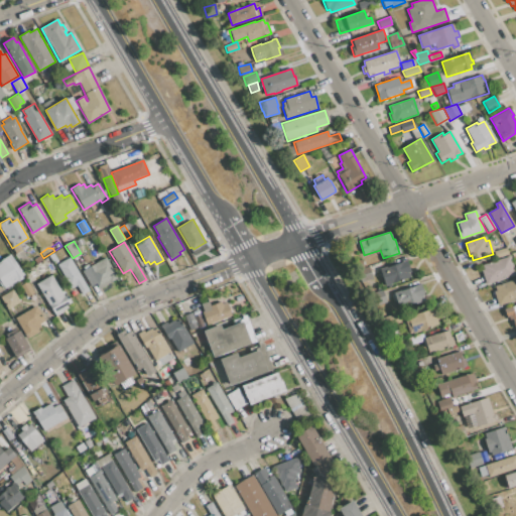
[(496,258),(494,252),(507,248),(509,254),(496,258)]
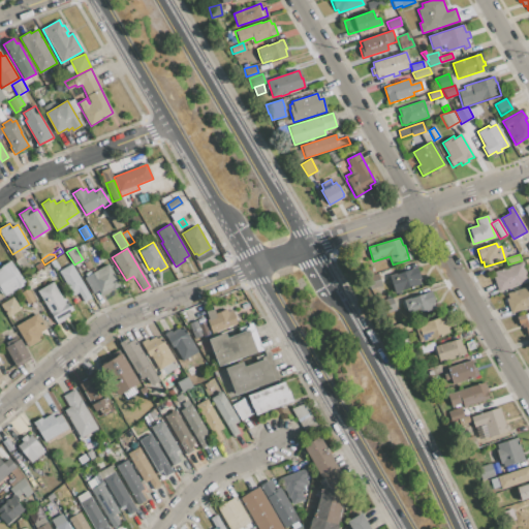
[(50,262),(55,259),(59,268),(55,271),(50,262)]
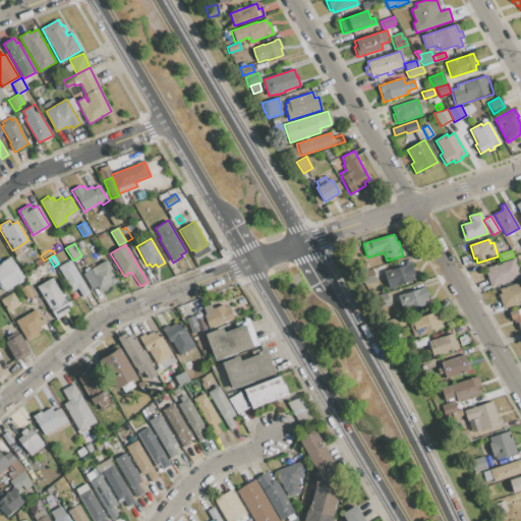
[(0,263),(10,256),(16,267),(17,267),(24,278),(22,280),(22,281),(18,284),(17,283),(4,291),(3,289),(1,290),(0,288),(0,263)]
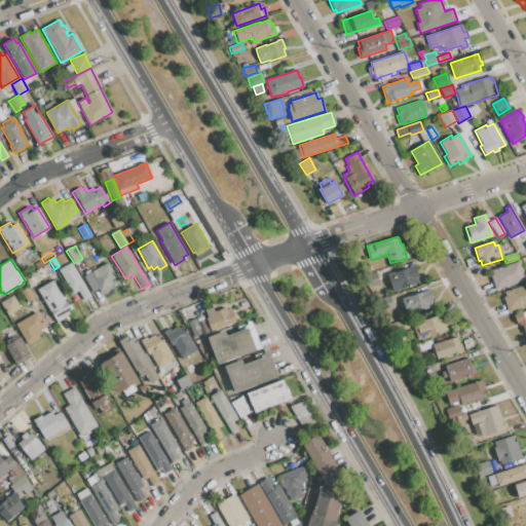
[(42,265),(36,268),(33,262),(38,259),(42,265)]
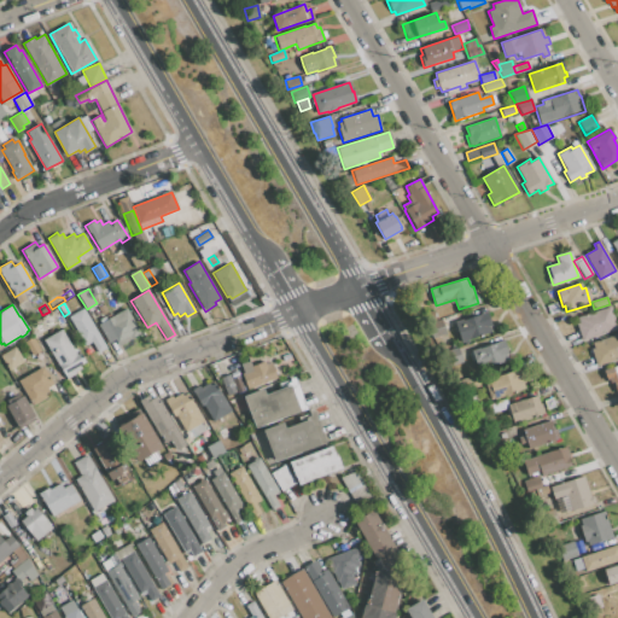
[(138,326),(141,333),(118,347),(115,339),(109,343),(98,325),(126,308),(138,326)]
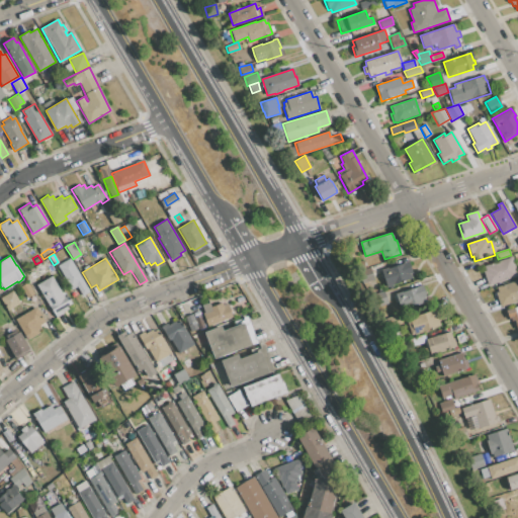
[(512,263),(514,262),(517,276),(489,286),(484,272),(488,271),(486,265),(510,258),(512,263)]
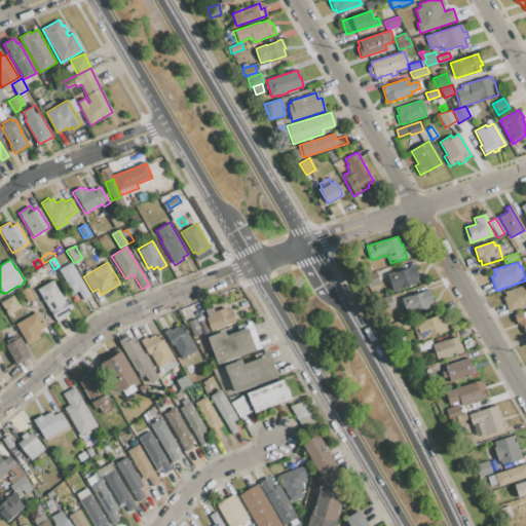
[(78,291),(73,294),(59,270),(71,263),(90,296),(83,300),(78,291)]
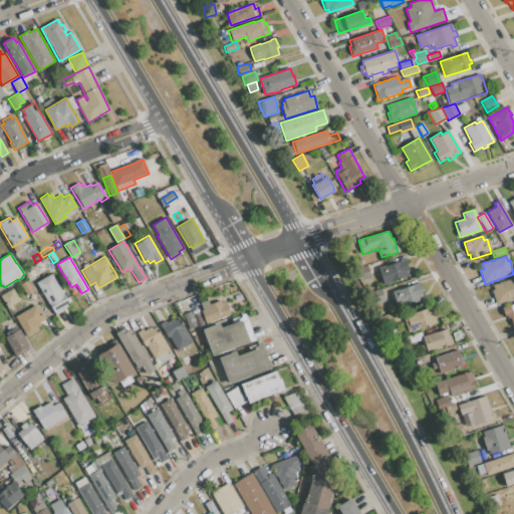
[(379,275),(370,278),(366,266),(377,262),(379,268),(406,260),(411,276),(383,285),(379,275)]
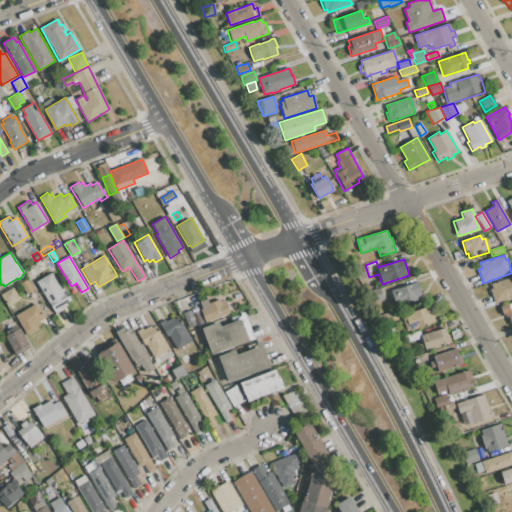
[(62,310),(56,313),(36,281),(50,273),(63,293),(66,292),(71,299),(65,303),(67,305),(61,308),(62,310)]
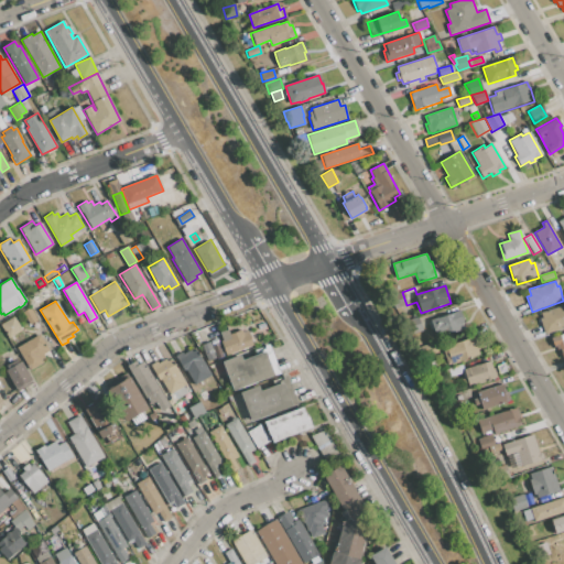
[(541,313),(563,305),(563,327),(545,334),(541,321),(543,320),(541,313)]
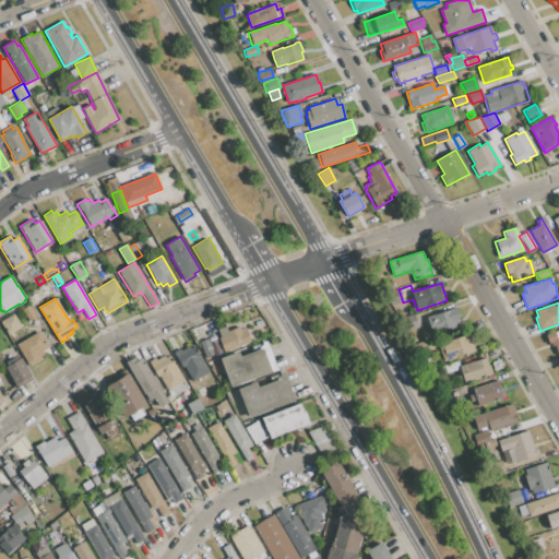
[(30,305),(36,317),(28,321),(22,309),(30,305)]
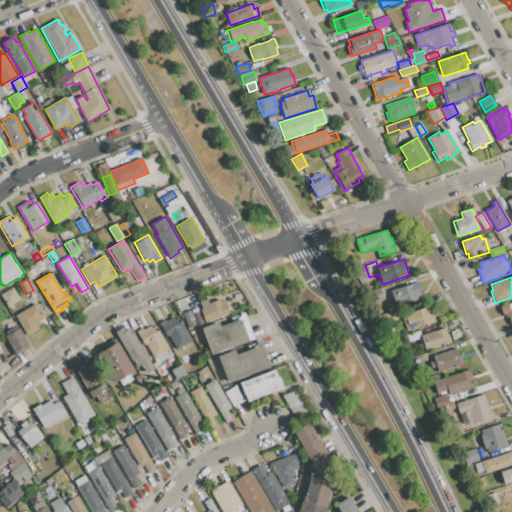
[(417,282),(422,298),(407,303),(405,298),(394,302),(391,291),(417,282)]
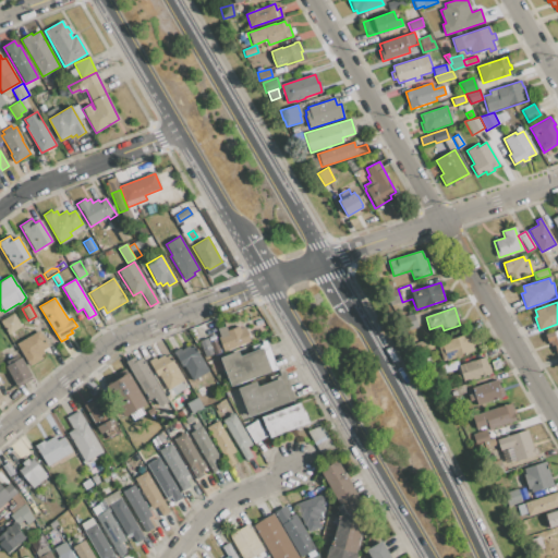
[(8,335),(0,322),(14,313),(22,326),(8,335)]
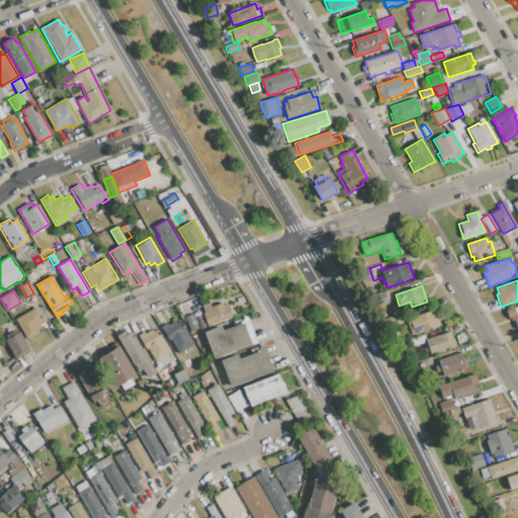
[(387,304),(378,307),(374,293),(383,290),(387,304)]
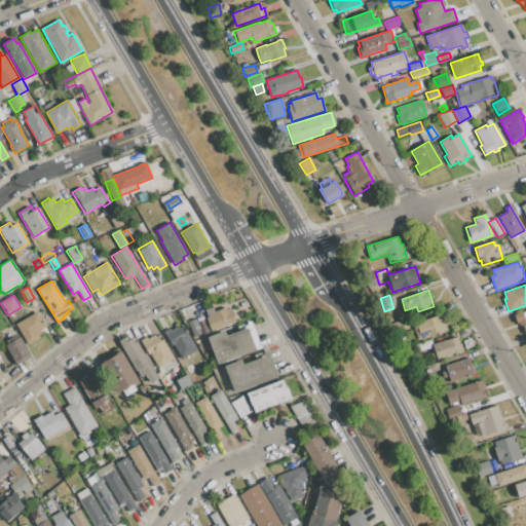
[(231,308),(236,322),(212,332),(207,318),(208,318),(204,310),(213,307),(214,312),(226,307),(227,310),(231,308)]
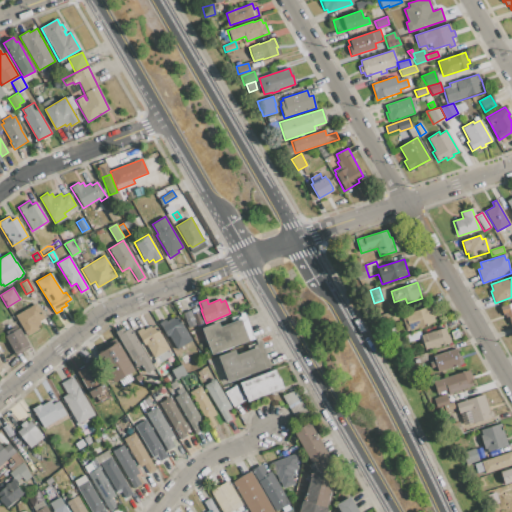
[(511,302),(511,326),(509,316),(505,317),(501,306),(511,302)]
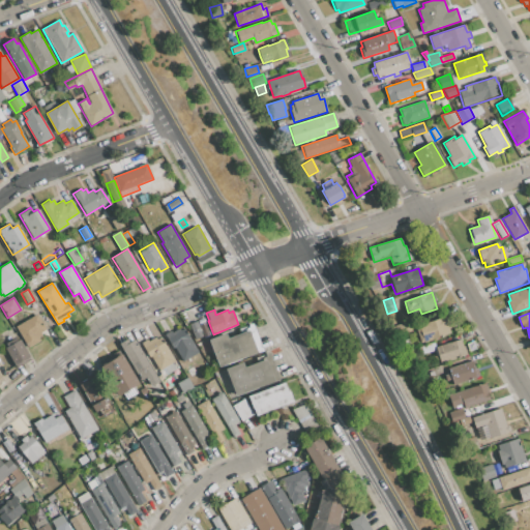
[(40,341),(29,348),(16,326),(36,314),(46,329),(39,332),(41,335),(38,337),(40,341)]
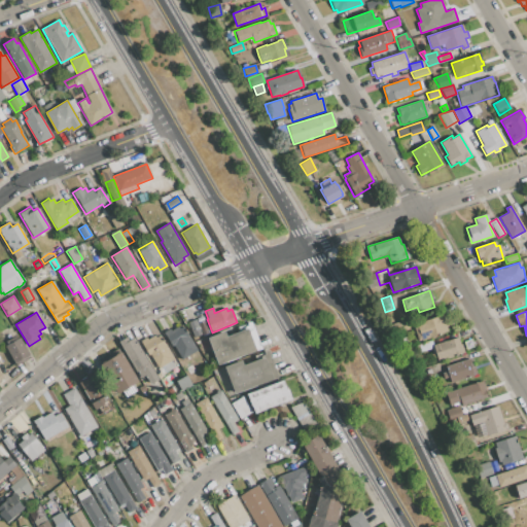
[(446,326),(447,330),(418,340),(413,324),(444,315),(448,326),(446,326)]
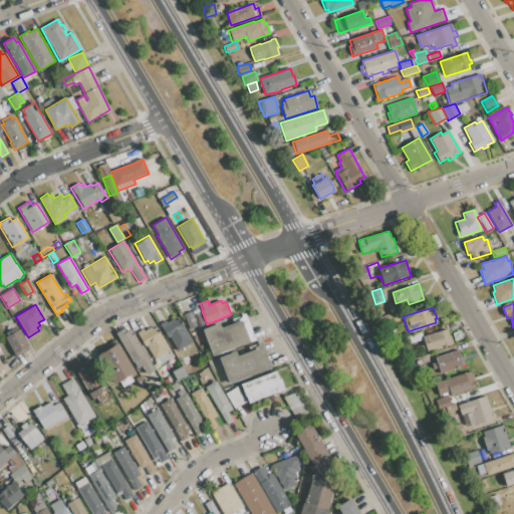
[(191,311),(197,327),(189,329),(184,314),(191,311)]
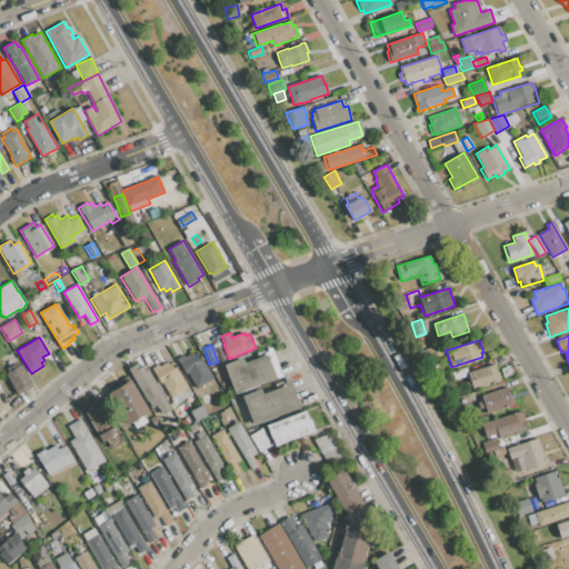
[(441,356),(425,361),(421,350),(438,346),(441,356)]
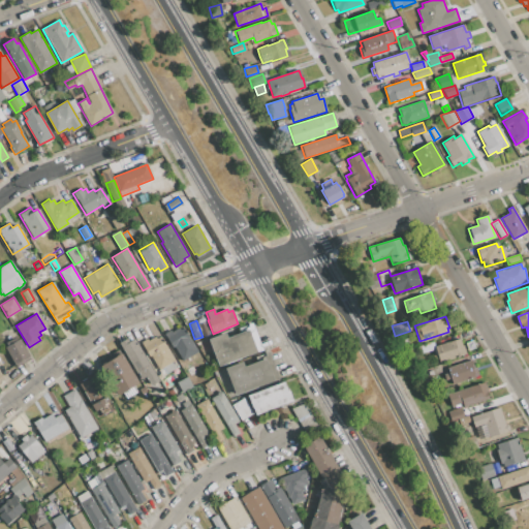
[(183,360),(175,346),(173,346),(165,333),(170,331),(172,333),(179,328),(180,330),(184,328),(197,351),(183,360)]
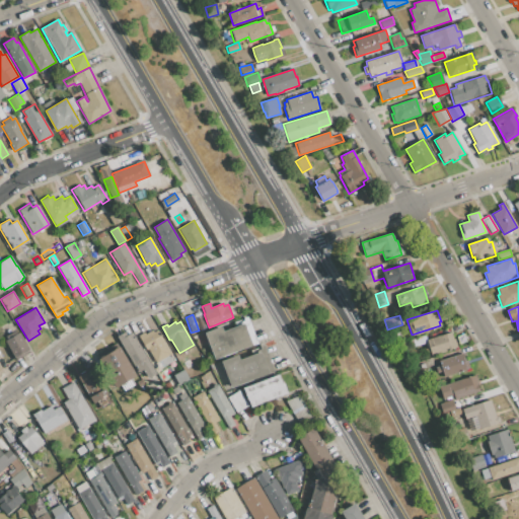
[(215,360),(205,332),(222,326),(224,331),(248,322),(256,344),(215,360)]
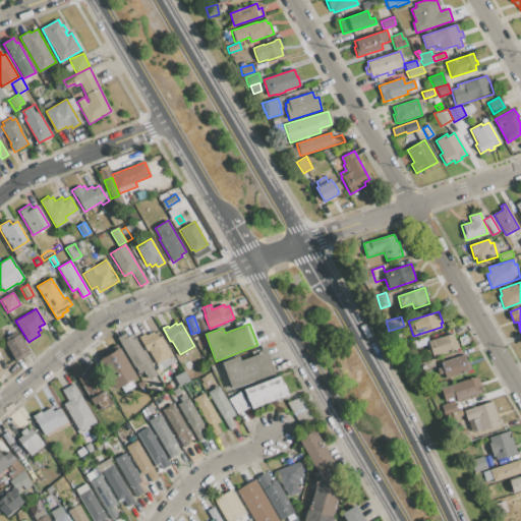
[(19,334),(30,351),(14,359),(5,342),(7,341),(5,336),(14,331),(16,336),(19,334)]
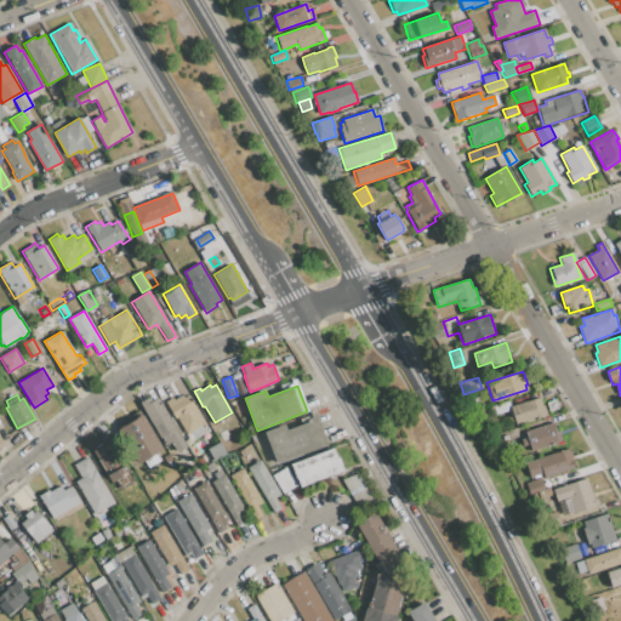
[(175,419),(166,404),(165,402),(174,397),(175,399),(182,396),(183,398),(188,396),(204,425),(200,426),(205,433),(197,439),(192,432),(187,434),(177,417),(175,419)]
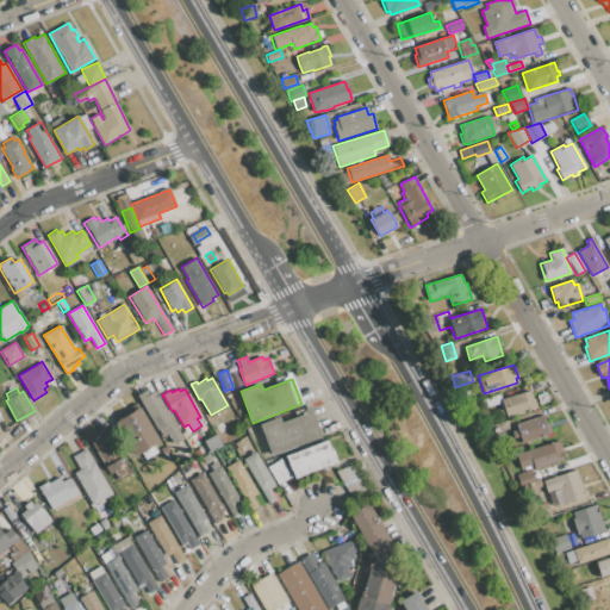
[(175,444),(169,434),(162,437),(138,396),(147,390),(149,393),(154,390),(184,440),(175,444)]
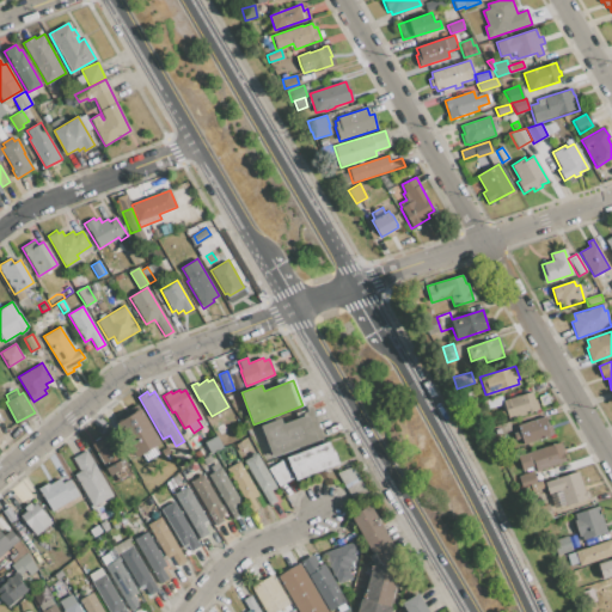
[(531,392),(537,410),(509,420),(503,401),(531,392)]
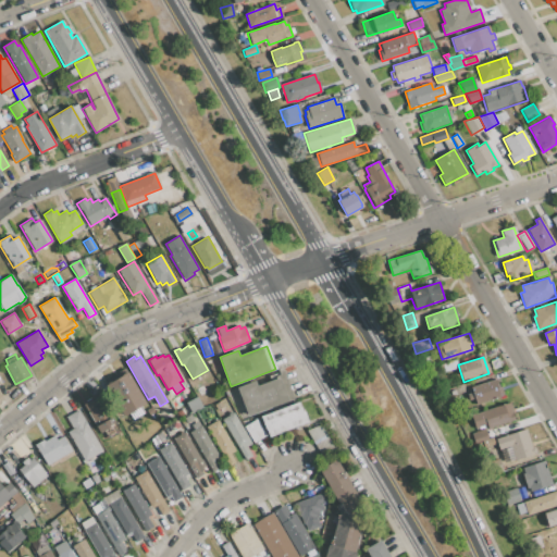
[(257,386),(270,382),(268,376),(283,370),(293,397),(288,399),(288,400),(247,417),(236,388),(255,381),(257,386)]
